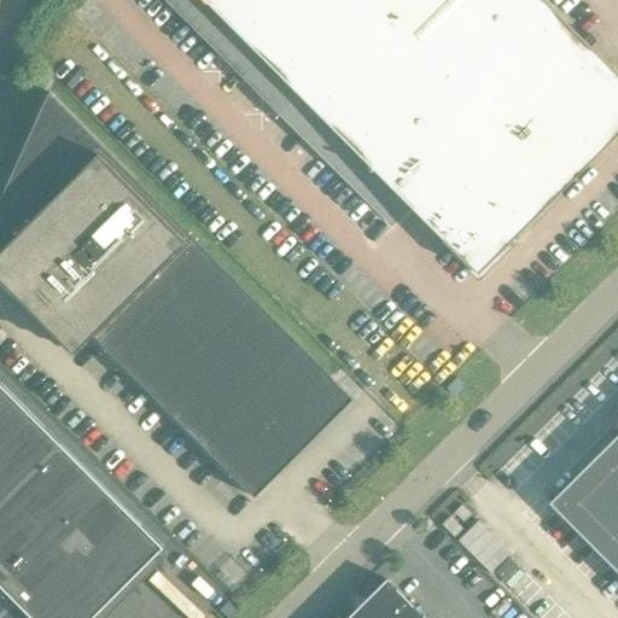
[(204,0),(478,274),(617,135),(617,74),(543,0),(204,0)]
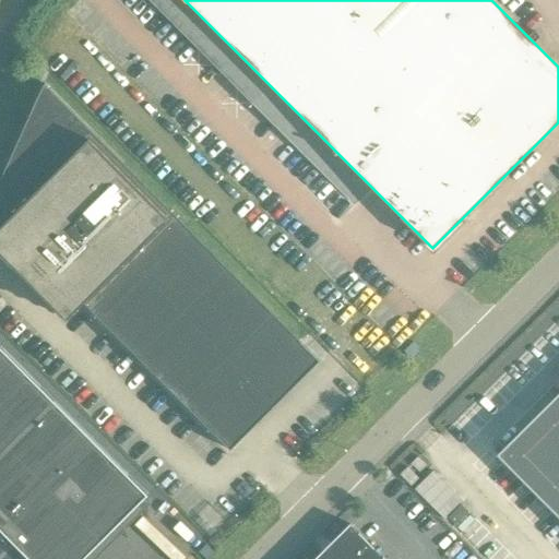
[(84,304),(212,431),(301,342),(45,85),(0,186),(0,218),(4,224),(0,228),(0,253),(67,321),(84,304)]
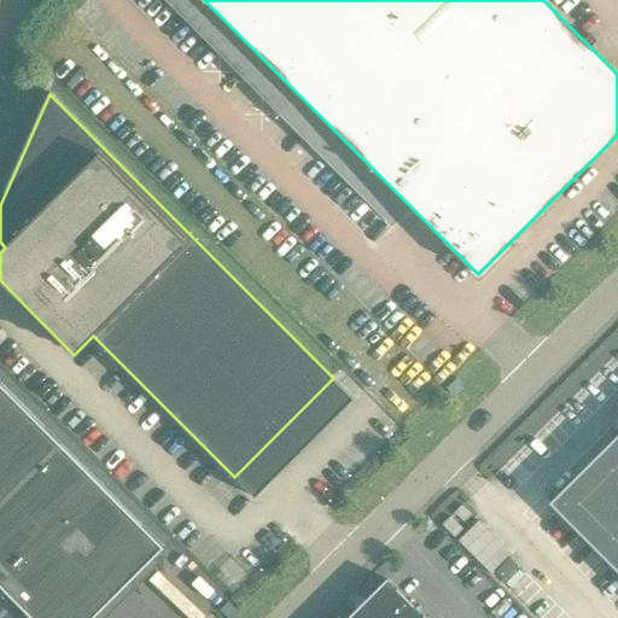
[(0,617),(92,617),(164,547),(0,383),(0,617)]
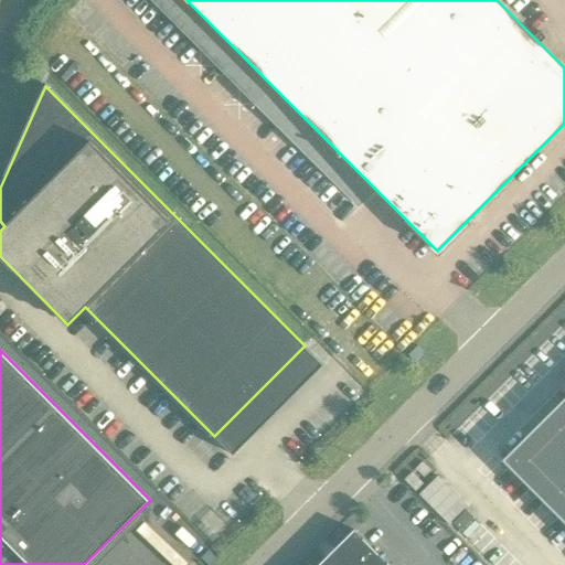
[(564,522),(564,397),(502,460),(564,522)]
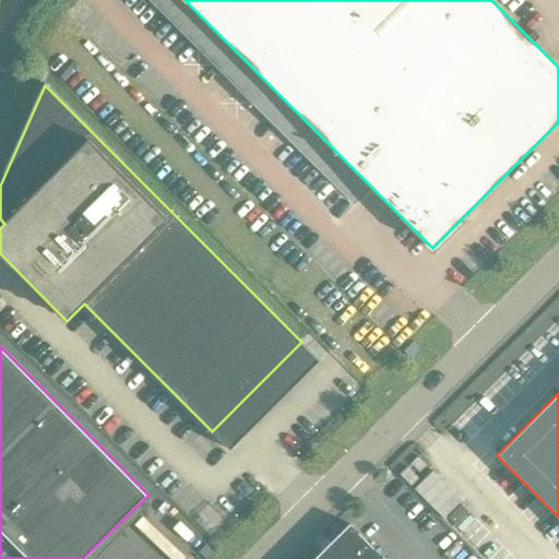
[(407,467),(400,475),(412,486),(419,479),(407,467)]
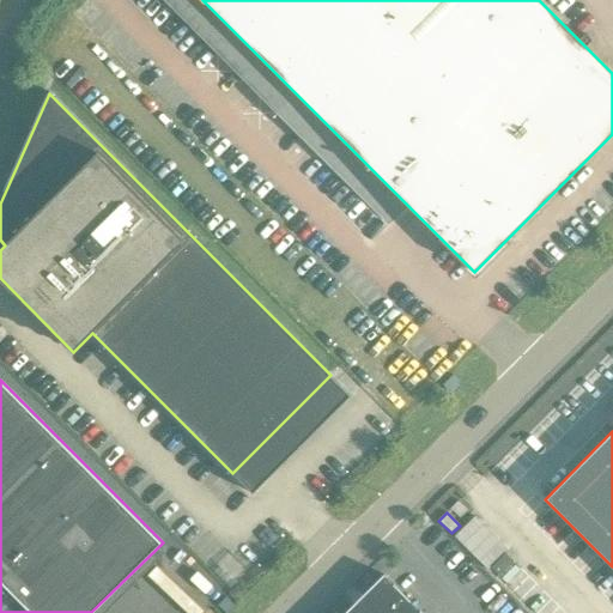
[(422,612),(383,575),(345,612),(422,612)]
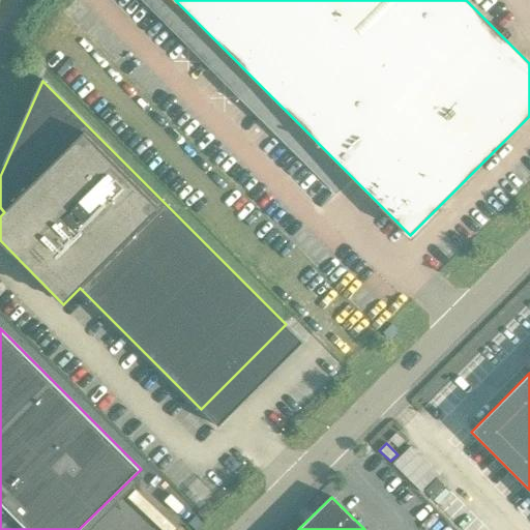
[(196,517),(188,523),(196,529),(199,529),(204,525),(196,517)]
